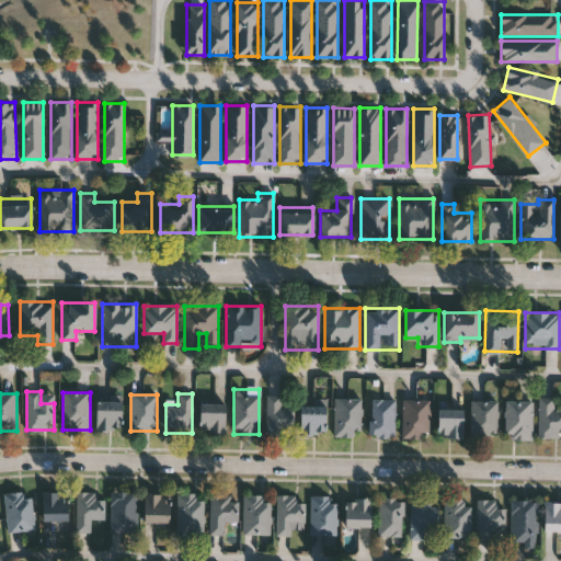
[(266,435),(266,398),(294,398),(294,435),(266,435)]
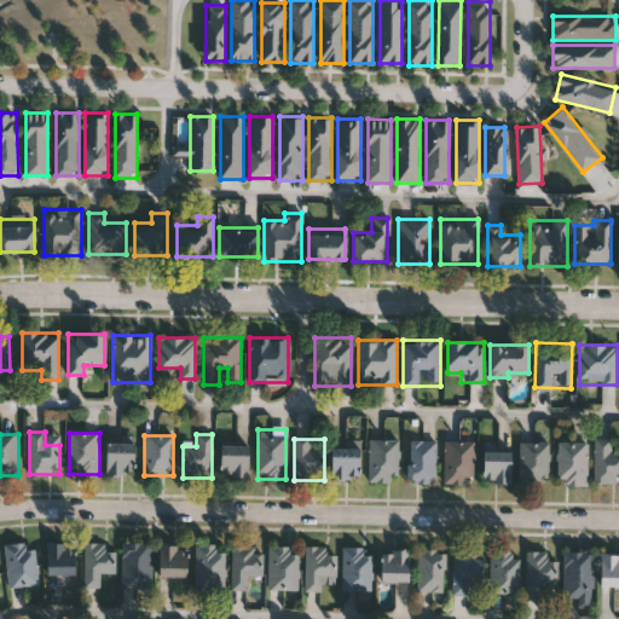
[(398,439),(398,480),(370,480),(370,439),(398,439)]
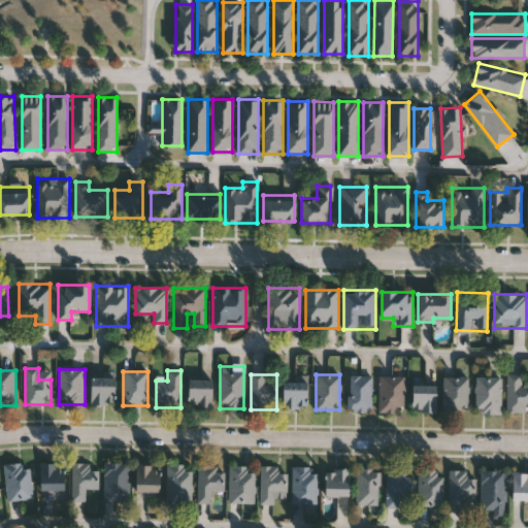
[(306,408),(283,408),(283,381),(297,381),(297,375),(306,375),(306,408)]
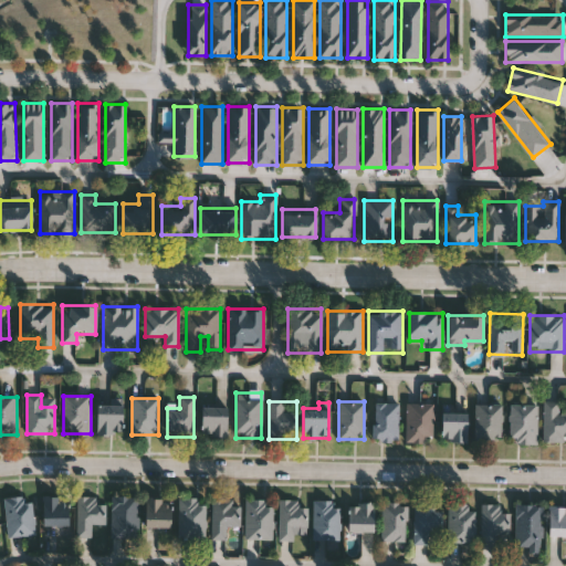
[(96,435),(96,404),(121,404),(121,435),(96,435)]
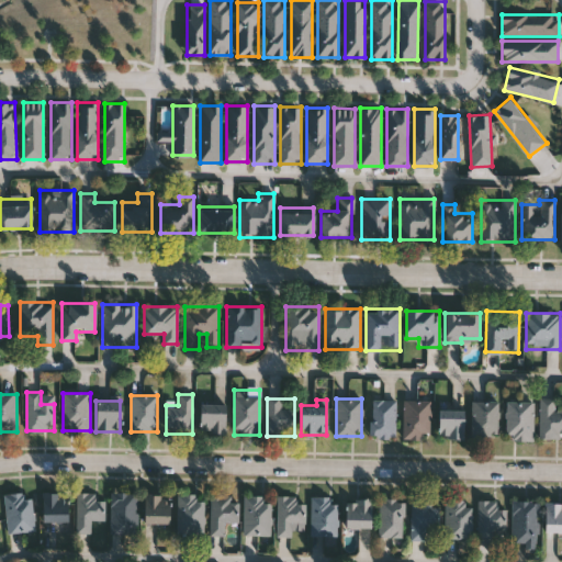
[(395,438),(372,438),(372,401),(395,401),(395,438)]
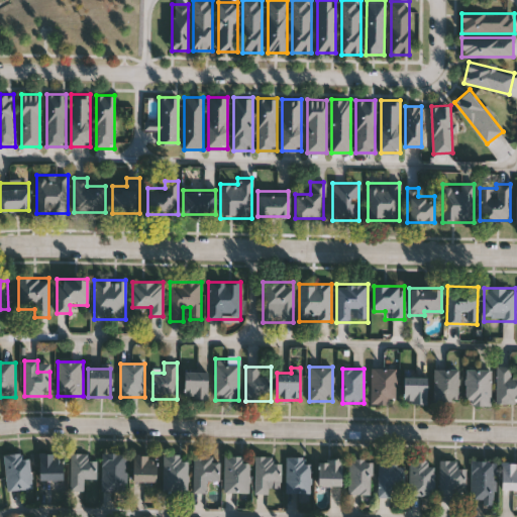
[(371,404),(371,369),(396,369),(396,404),(371,404)]
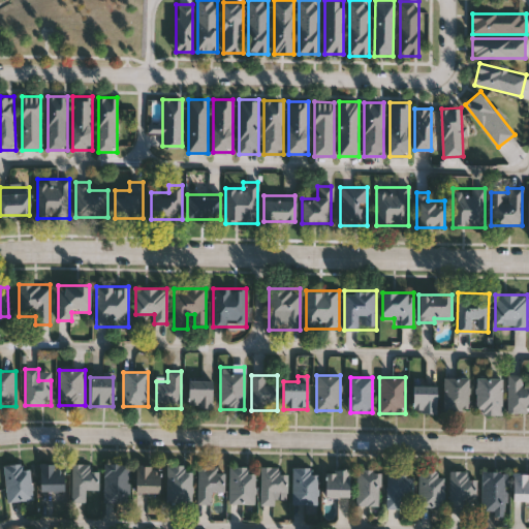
[(469,377),(469,413),(444,413),(444,377),(469,377)]
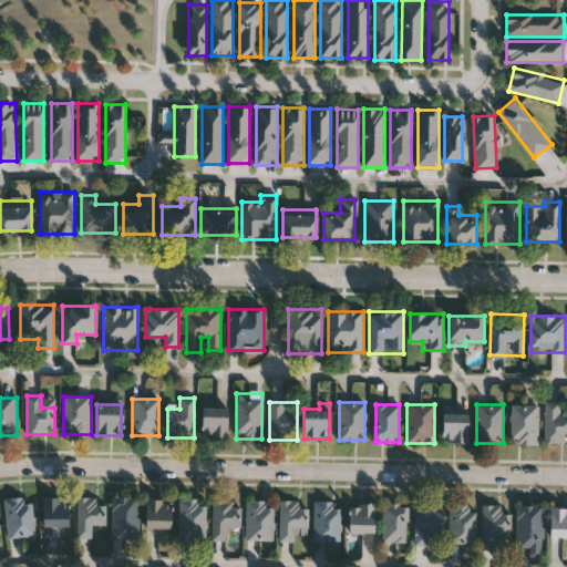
[(566,440),(544,440),(544,404),(566,404),(566,440)]
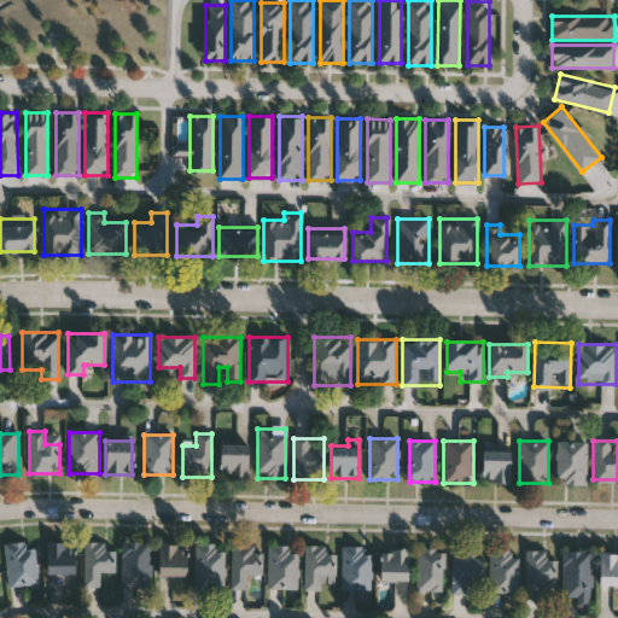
[(586,484),(557,484),(557,442),(586,442),(586,484)]
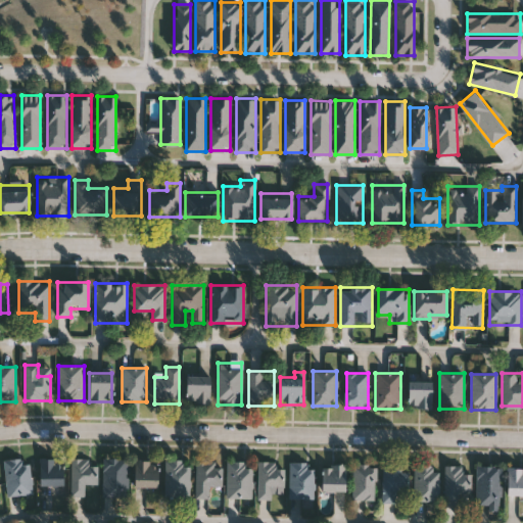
[(186,376),(209,376),(209,405),(186,405),(186,376)]
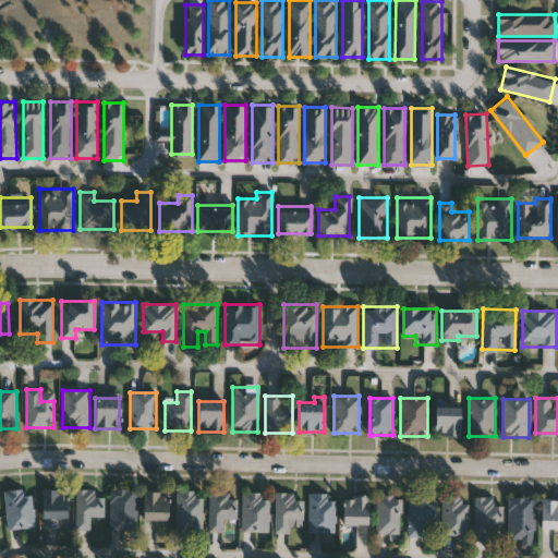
[(435,437),(435,407),(460,407),(460,437),(435,437)]
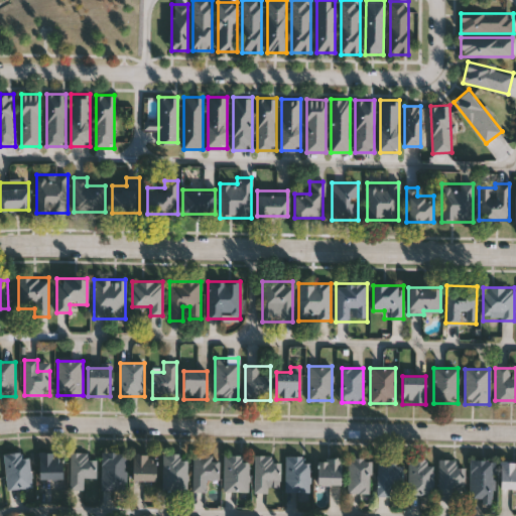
[(38,479),(39,452),(62,453),(62,480),(38,479)]
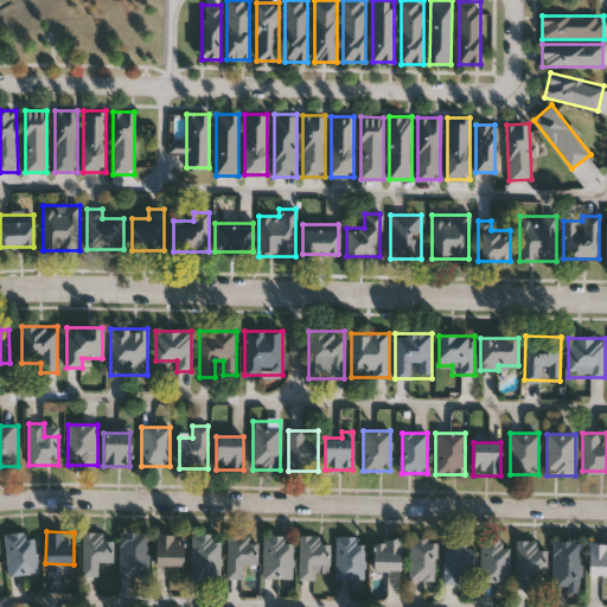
[(120,577),(120,531),(147,531),(147,577),(120,577)]
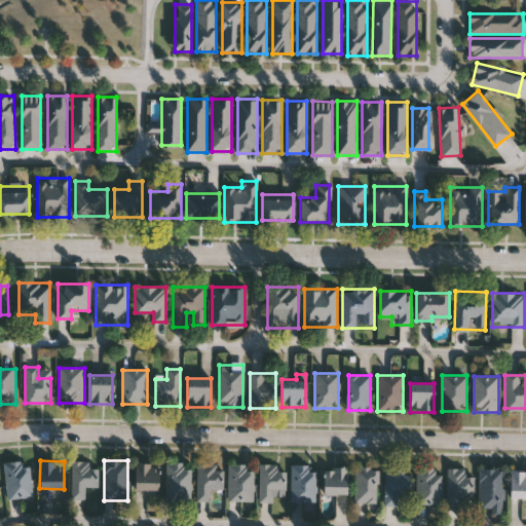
[(71,498),(71,461),(92,461),(92,467),(98,467),(98,488),(86,488),(85,499),(71,498)]
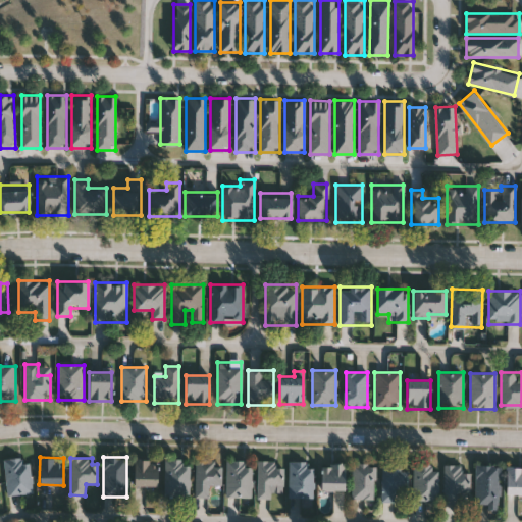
[(30,459),(30,493),(5,493),(5,459),(30,459)]
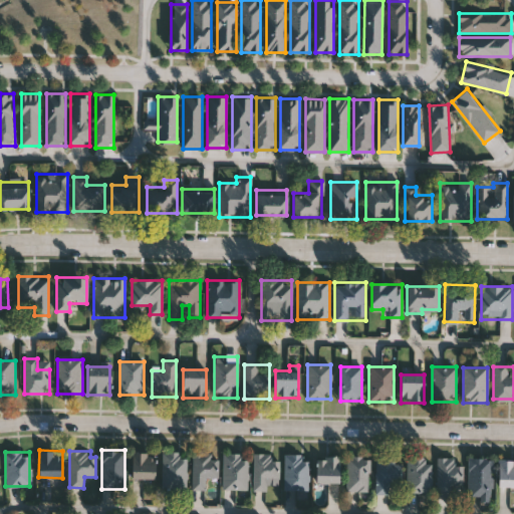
[(132,452),(155,452),(155,479),(132,479),(132,452)]
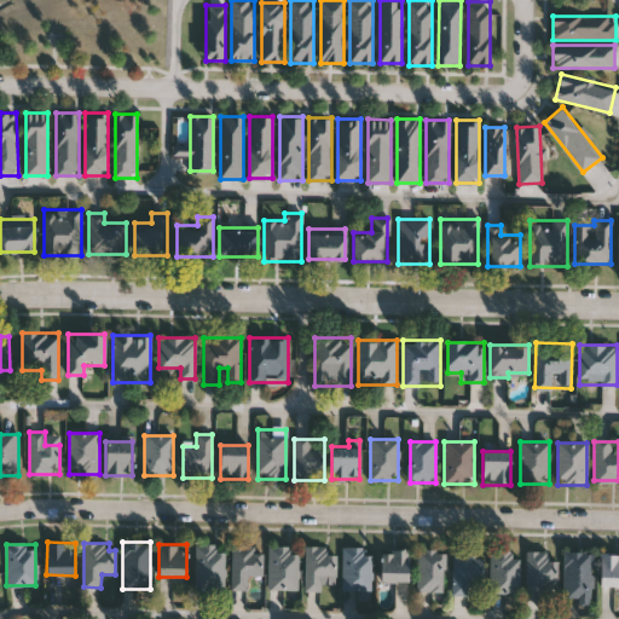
[(232,589),(232,544),(260,544),(260,577),(249,577),(249,589),(232,589)]
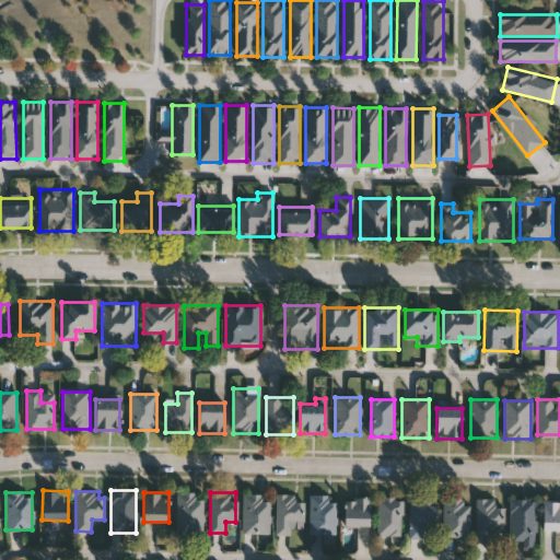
[(176,493),(203,493),(203,536),(176,536),(176,493)]
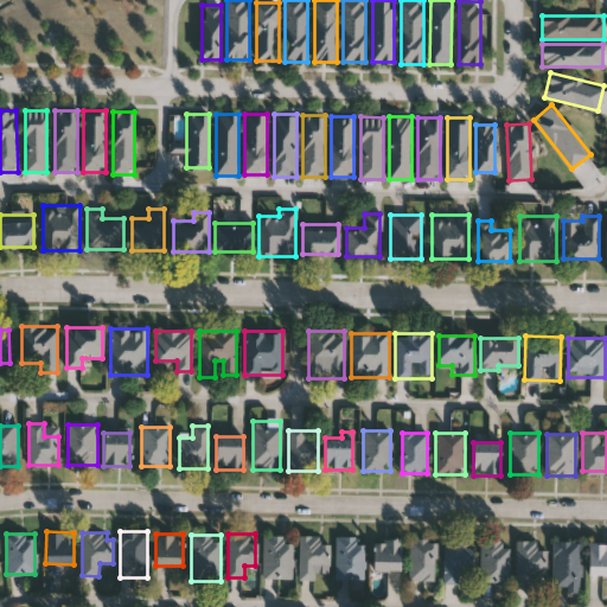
[(292,579),(263,579),(262,536),(292,536),(292,579)]
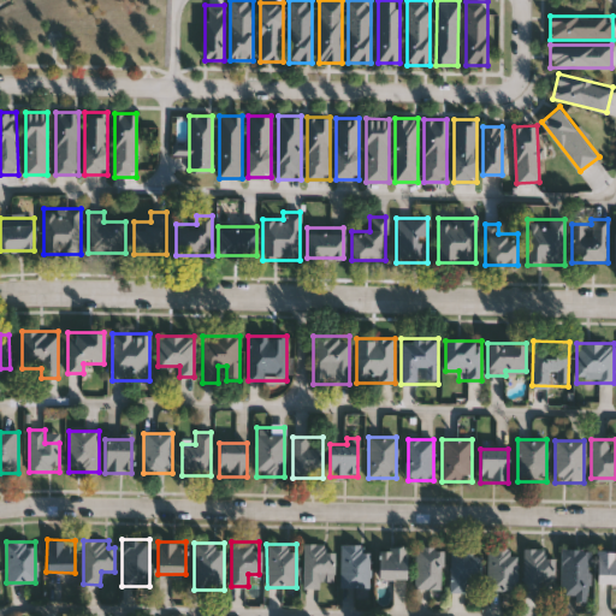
[(333,544),(333,574),(320,574),(320,588),(303,588),(303,544),(333,544)]
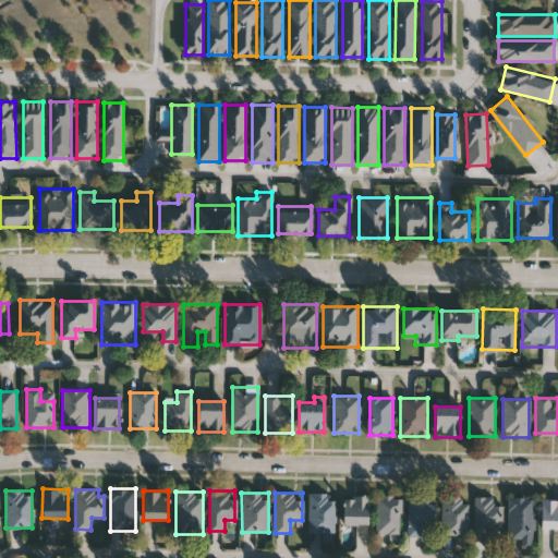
[(307,531),(307,493),(335,493),(335,531),(307,531)]
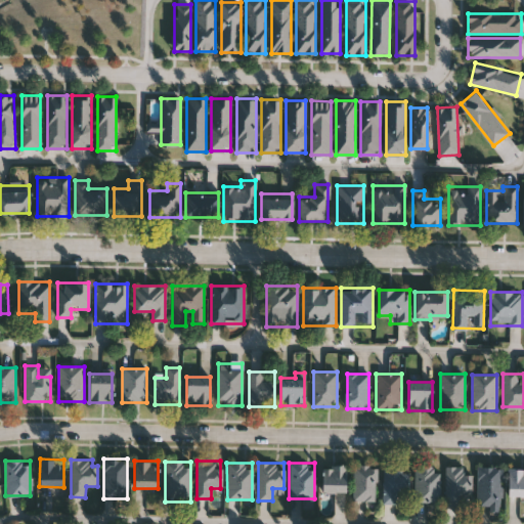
[(346,493),(321,492),(322,465),(347,465),(346,493)]
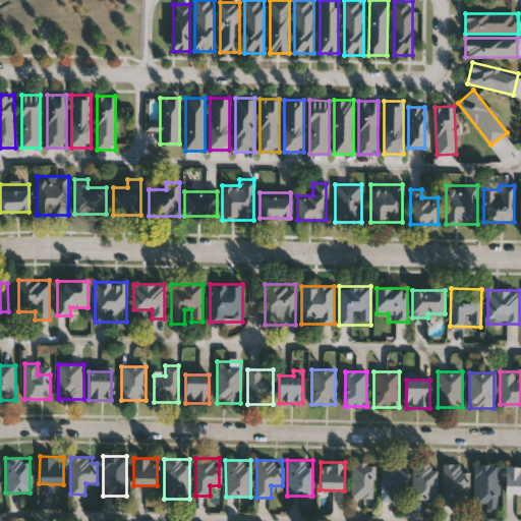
[(351,463),(374,463),(374,498),(351,498),(351,463)]
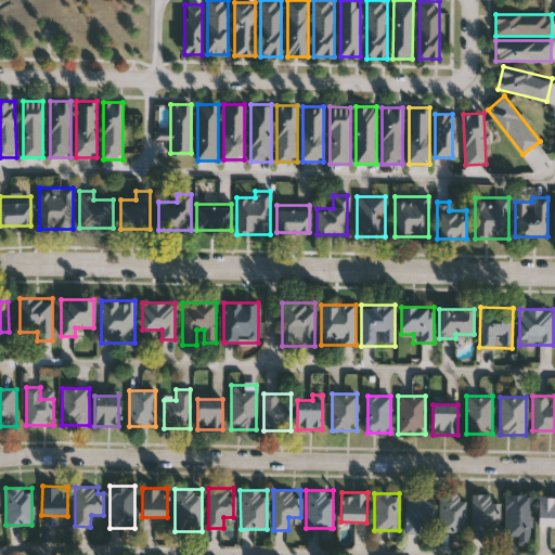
[(407,533),(407,493),(434,493),(434,524),(421,524),(421,533),(407,533)]
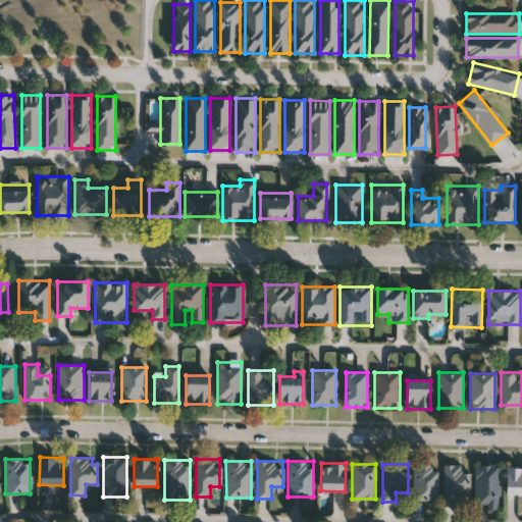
[(413,501),(413,465),(437,465),(437,501),(413,501)]
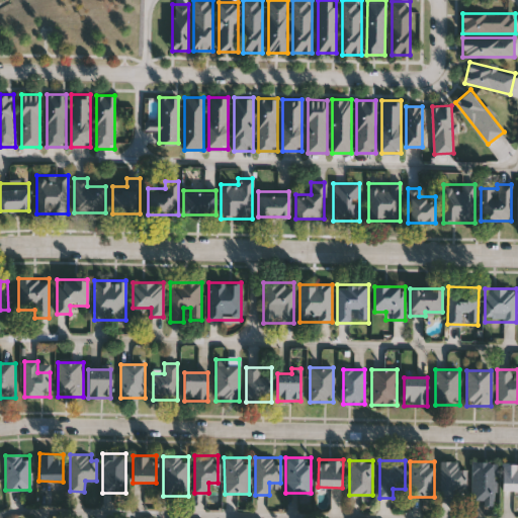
[(440,499),(440,461),(465,461),(465,499),(440,499)]
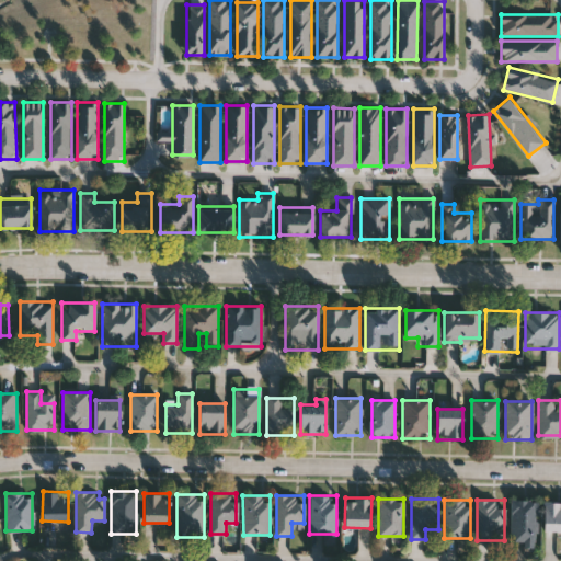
[(538,500),(538,547),(525,547),(525,542),(511,542),(511,500),(538,500)]
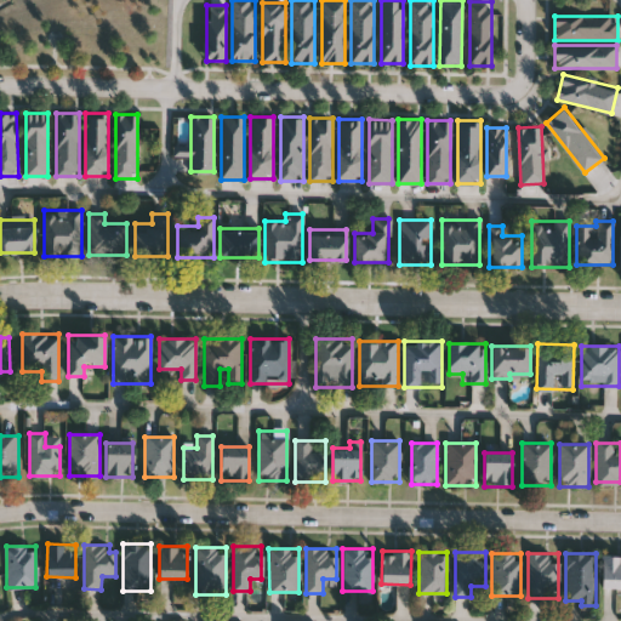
[(620,588),(602,588),(602,556),(620,556),(620,588)]
